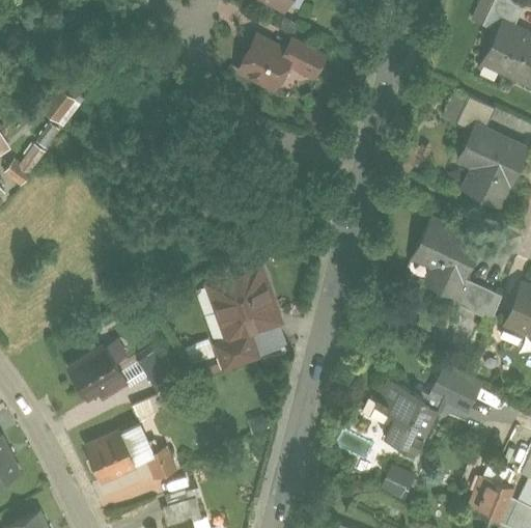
[(256,0),(285,15),(292,0),(256,0)]
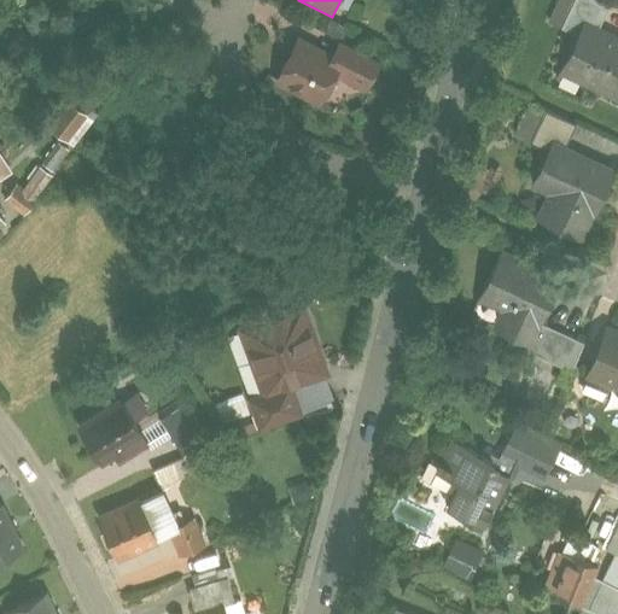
[(583,19),(596,27),(608,1),(605,0),(575,0),(563,24),(577,31),(583,19)]
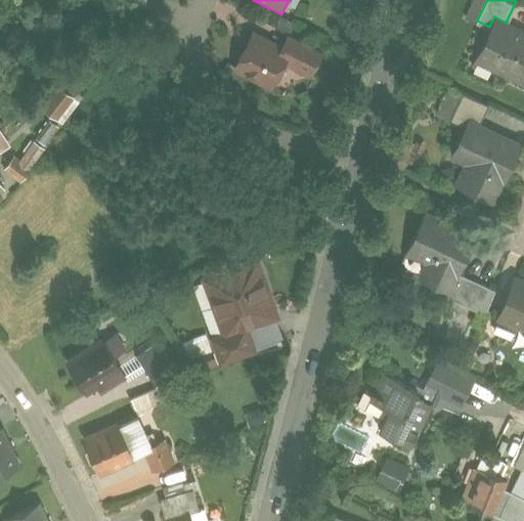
[(523,84),(523,82),(523,31),(506,23),(494,16),(489,27),(473,58),(523,84)]
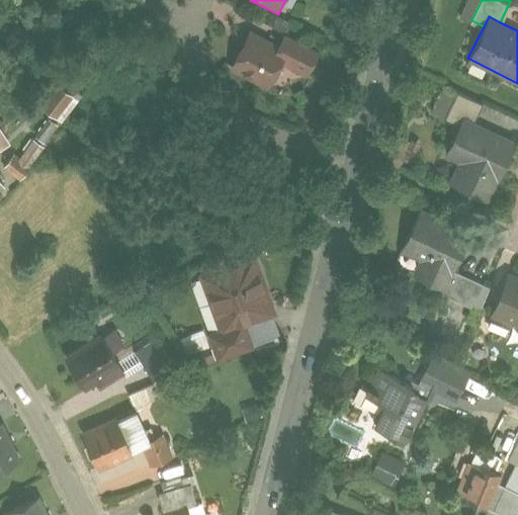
[(240,54),(230,73),(268,93),(271,86),(282,65),(283,63),(285,59),(275,54),(241,36),(234,51),(240,54)]
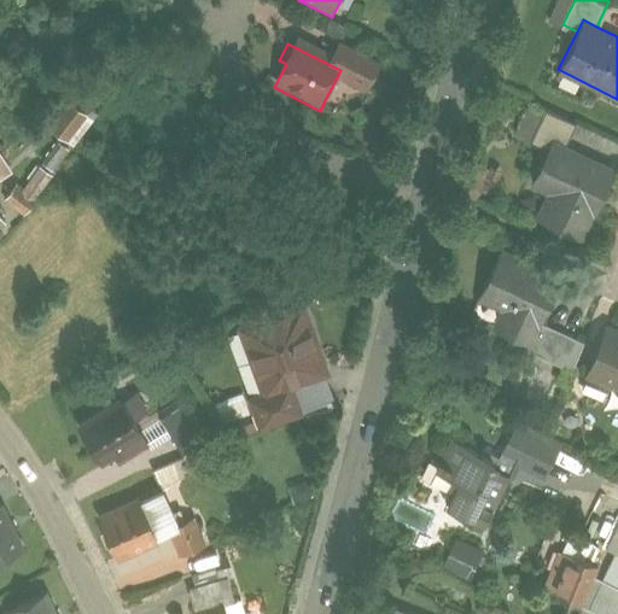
[(339,44),(328,64),(340,70),(338,75),(369,91),(383,65),(339,44)]
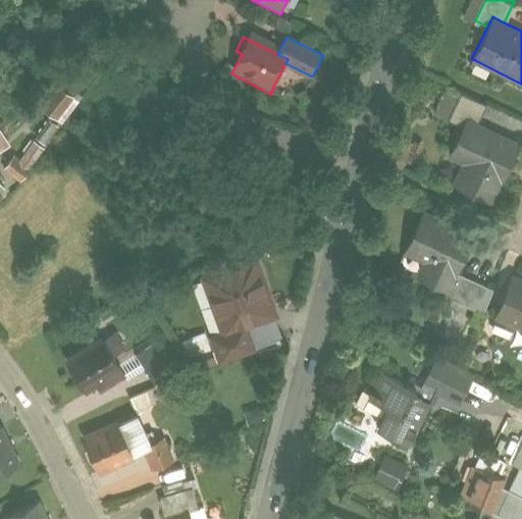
[(293,69),(284,65),(273,87),(281,91),(293,69)]
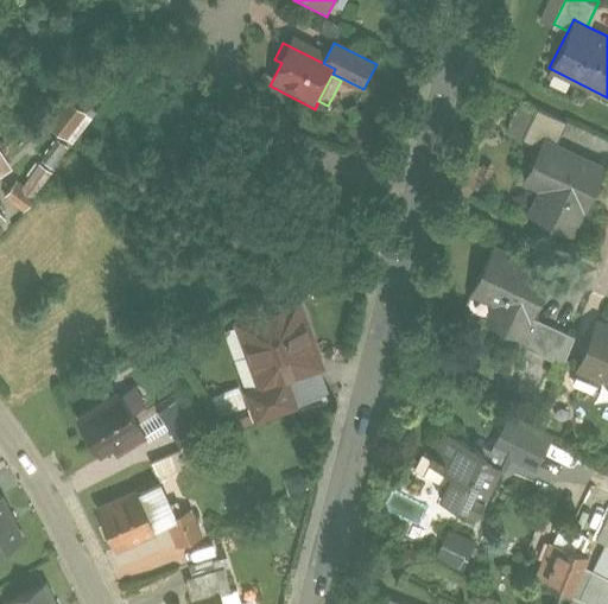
[(71,100),(52,131),(67,139),(86,108),(71,100)]
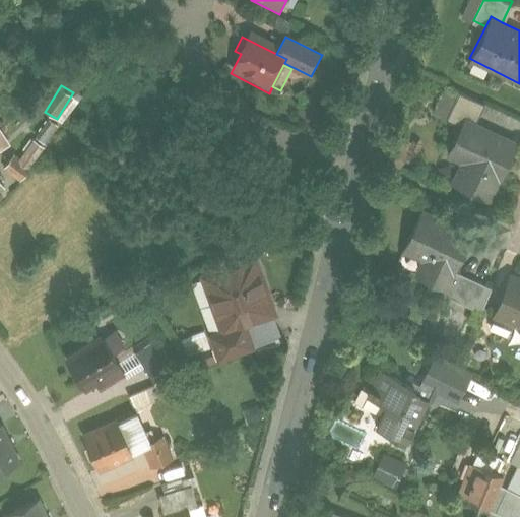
[(447,117),(461,124),(465,114),(476,119),(483,103),(459,91),(447,117)]
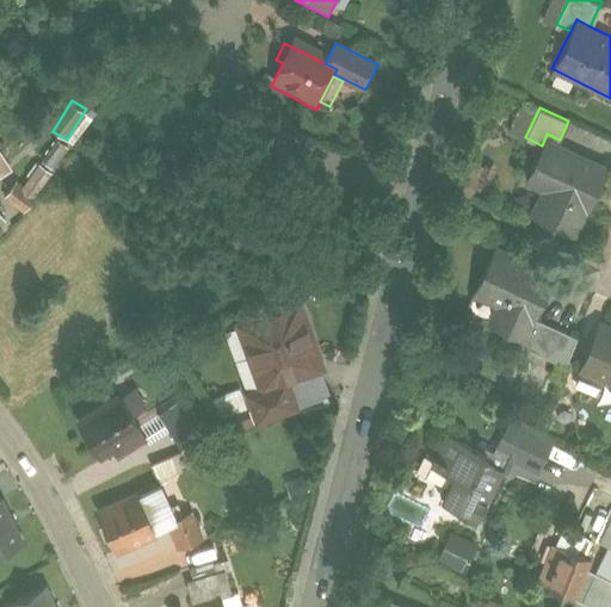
[(560,140),(547,134),(542,146),(523,185),(541,193),(530,216),(575,236),(610,163),(560,140)]
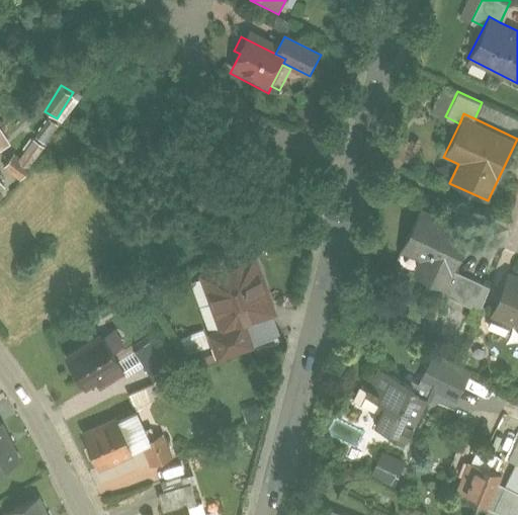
[(47,117),(32,139),(46,147),(60,125),(47,117)]
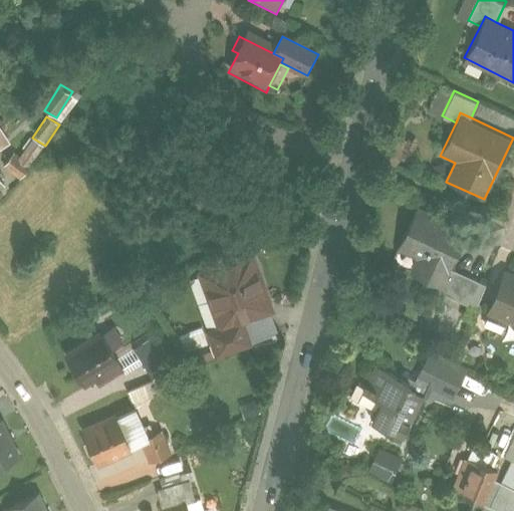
[(0,154),(12,146),(4,134),(0,126),(0,154)]
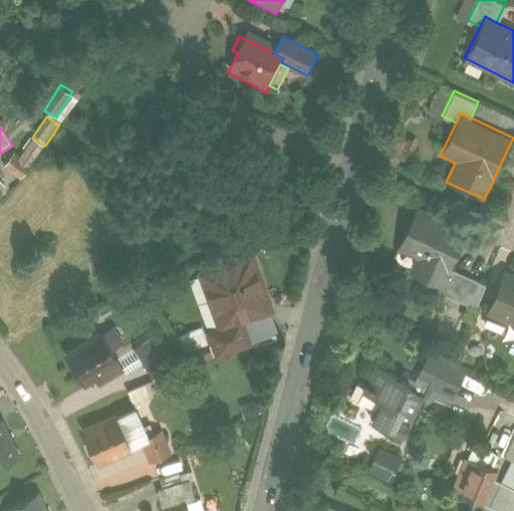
[(32,138),(19,158),(31,167),(45,146),(32,138)]
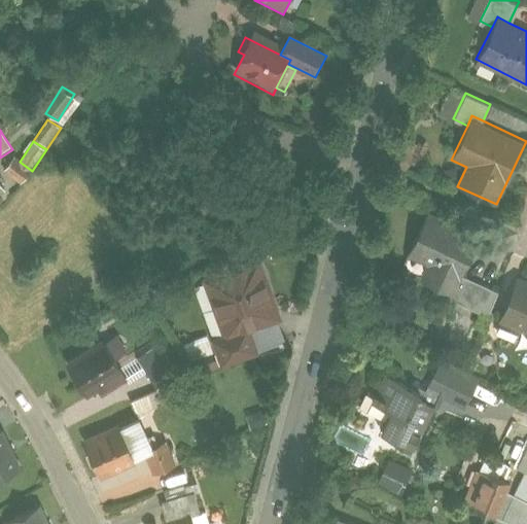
[(13,159),(4,173),(23,184),(32,171),(20,162),(13,159)]
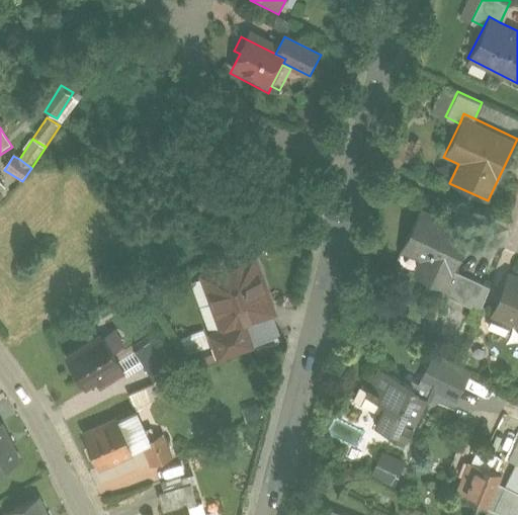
[(471,234),(420,209),(399,255),(419,263),(415,272),(440,295),(448,277),(471,234)]
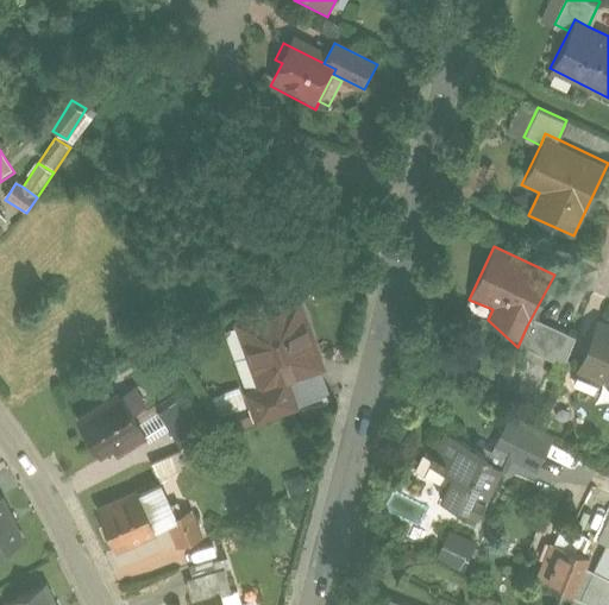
[(305,303),(223,332),(225,340),(245,398),(290,383),(328,370),(305,303)]
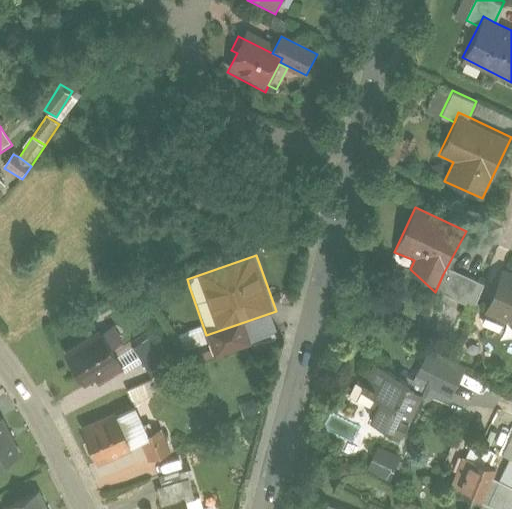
[(511,268),(507,266),(486,310),(511,321),(511,268)]
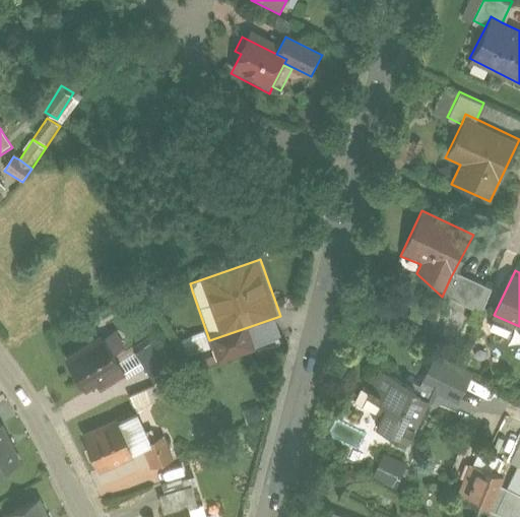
[(485,295),(450,278),(442,297),(439,302),(474,319),(485,295)]
